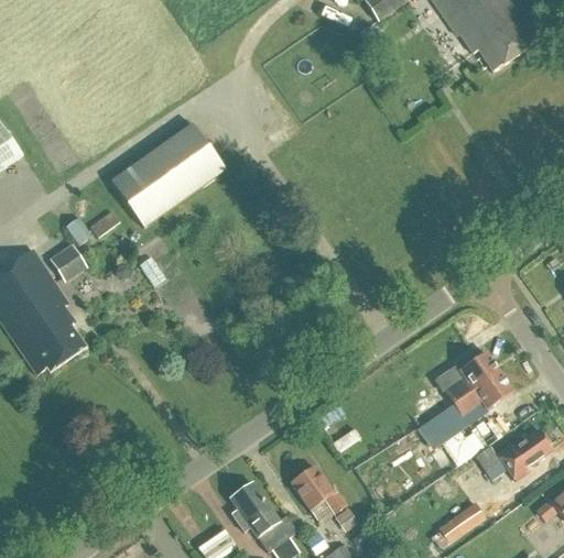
[(364,0),(378,20),(405,0),(364,0)]
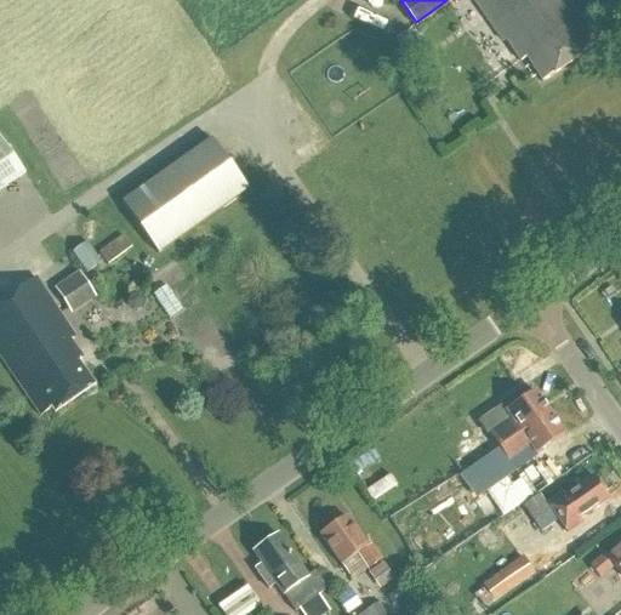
[(476,0),(502,38),(505,35),(520,57),(525,53),(541,78),(597,39),(570,0),(476,0)]
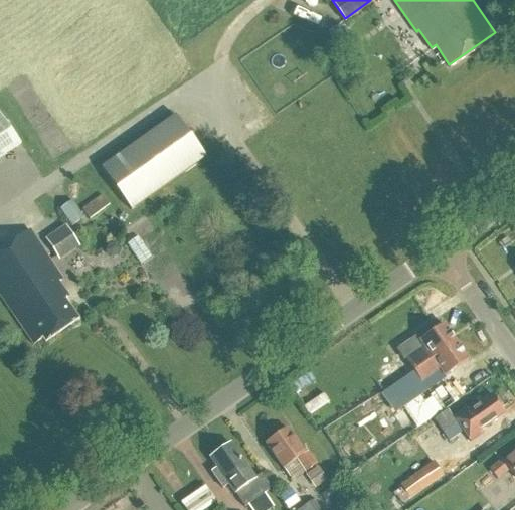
[(427,80),(435,95),(448,88),(441,74),(427,80)]
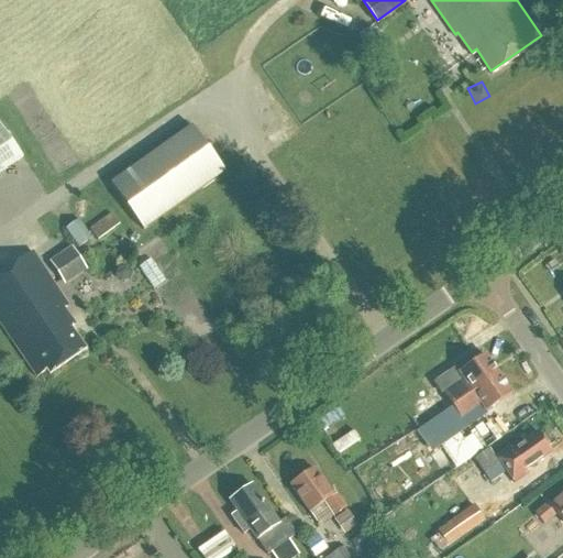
[(108,183),(141,228),(222,170),(189,123),(108,183)]
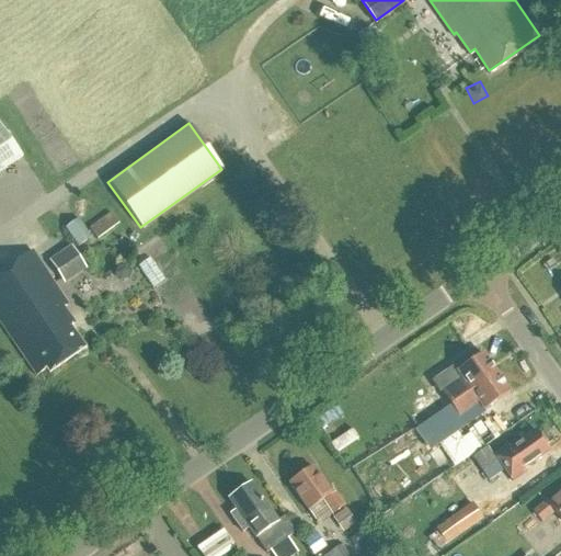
[(0,167),(18,155),(0,129),(0,167)]
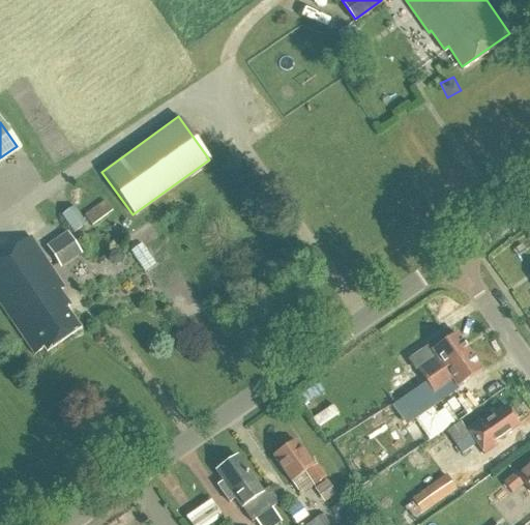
[(110,207),(104,198),(83,211),(90,221),(110,207)]
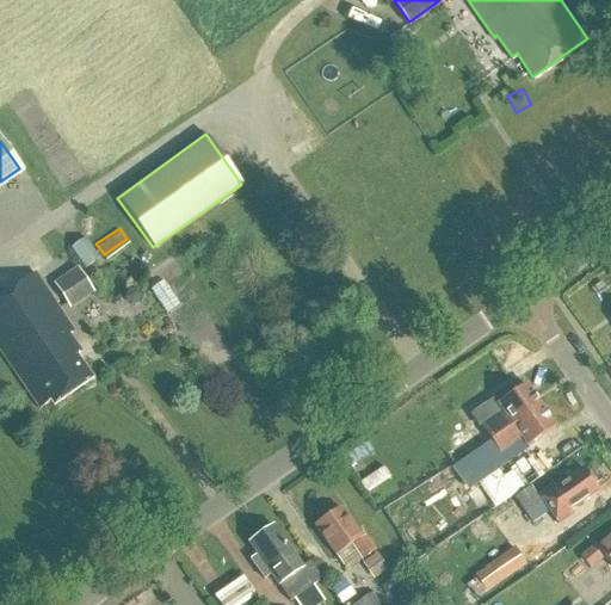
[(85,233),(69,244),(85,264),(100,253),(85,233)]
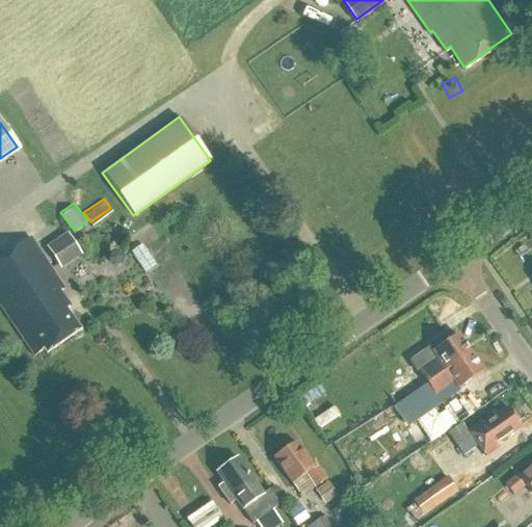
[(46,245),(61,268),(81,255),(65,232),(46,245)]
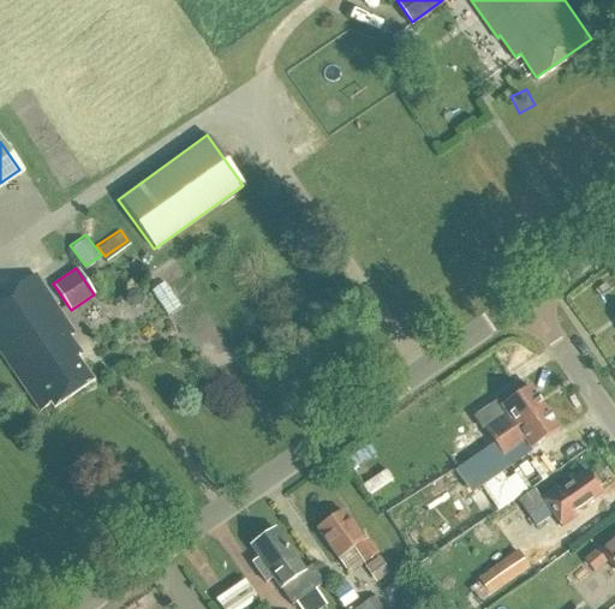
[(0,348),(39,406),(49,399),(53,402),(93,376),(77,353),(82,350),(69,332),(75,328),(35,270),(0,294),(0,348)]
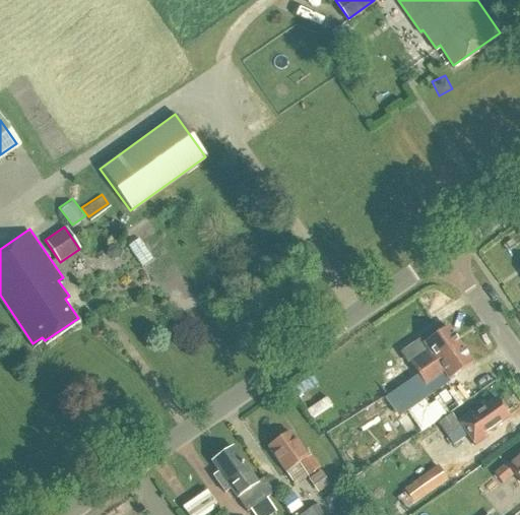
[(410,360),(417,371),(460,342),(448,324),(424,340),(429,347),(410,360)]
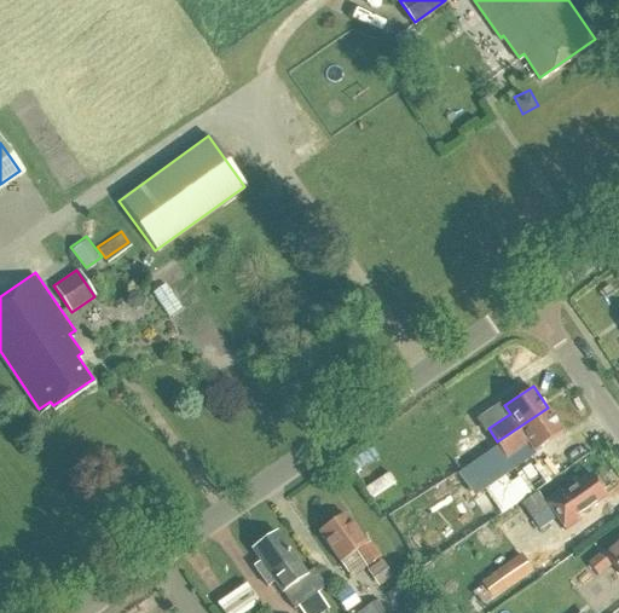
[(497,441),(507,455),(528,440),(533,449),(562,428),(548,408),(497,441)]
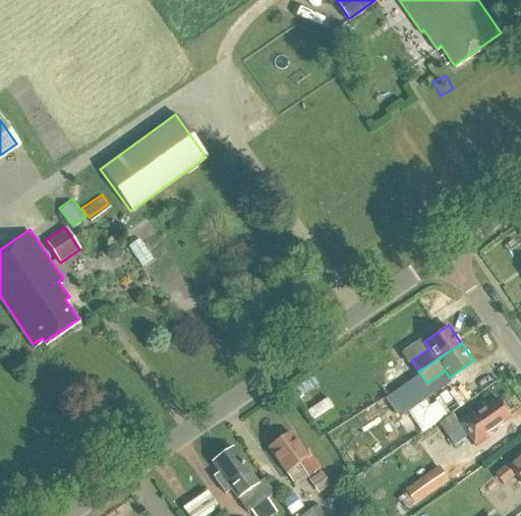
[(397,387),(407,382),(397,361),(386,367),(397,387)]
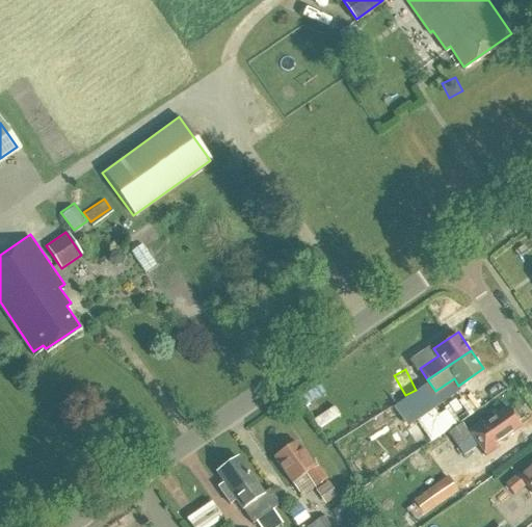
[(439,411),(431,400),(414,413),(430,438),(458,418),(449,403),(439,411)]
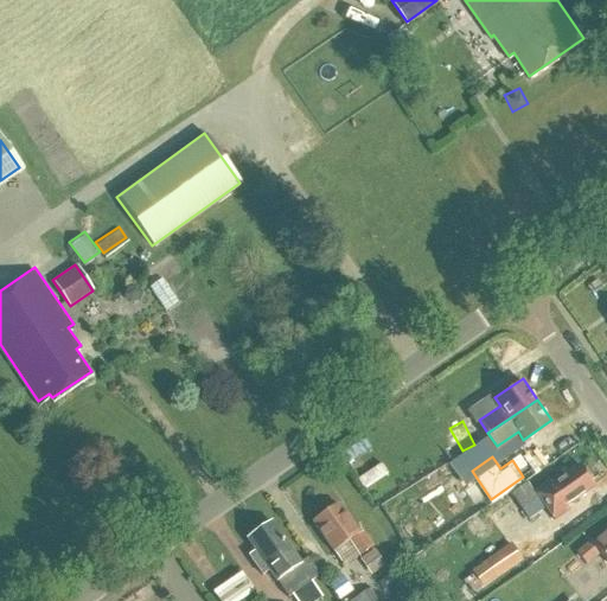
[(549,475),(535,486),(555,516),(570,505),(568,502),(595,483),(580,460),(553,480),(549,475)]
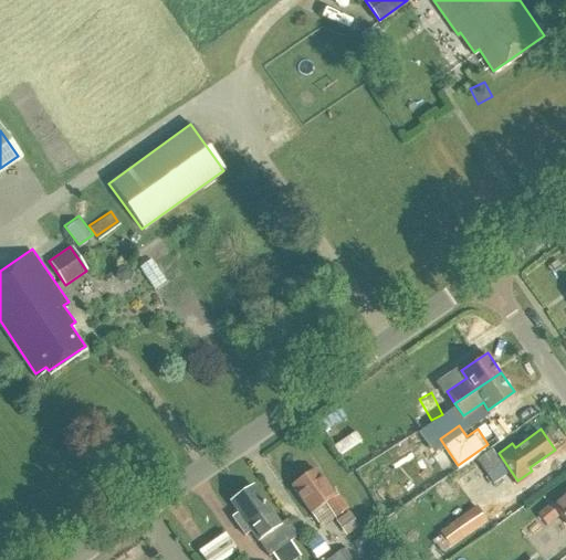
[(491,446),(477,456),(493,481),(507,471),(491,446)]
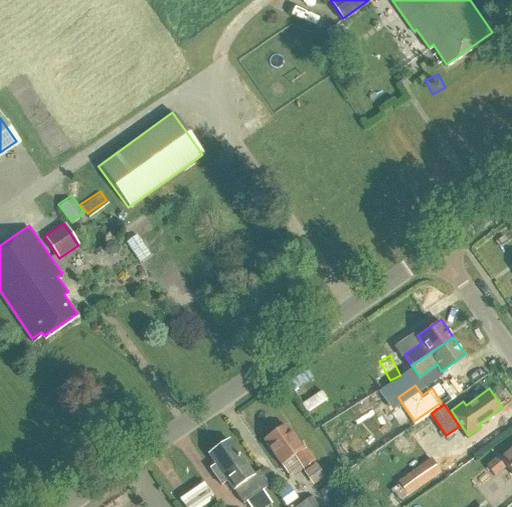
[(281,462),(296,452),(303,462),(305,464),(314,458),(305,444),(302,446),(285,422),(264,437),(281,462)]
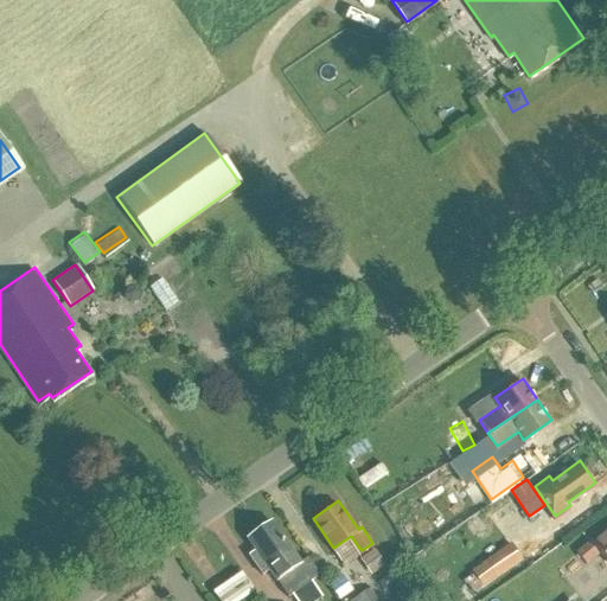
[(287,594),(319,571),(307,555),(300,560),(270,518),(247,536),(255,548),(248,552),(261,571),(268,567),(287,594)]
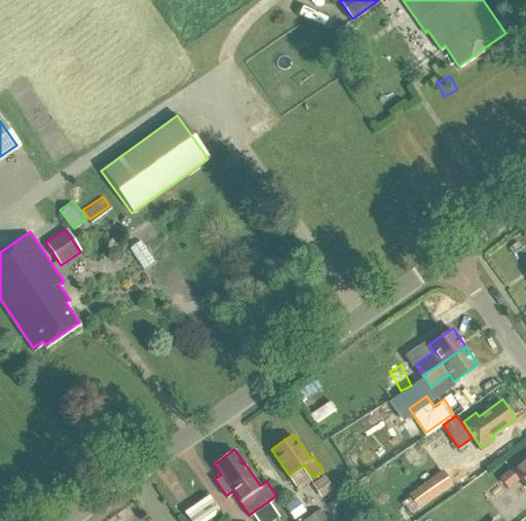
[(520,476),(525,482),(525,458),(515,468),(513,464),(499,475),(509,486),(520,476)]
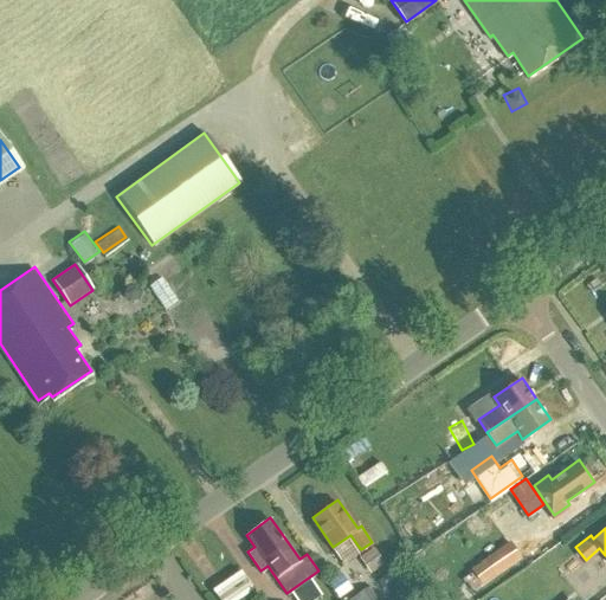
[(350,535),(333,547),(341,559),(359,547),(350,535)]
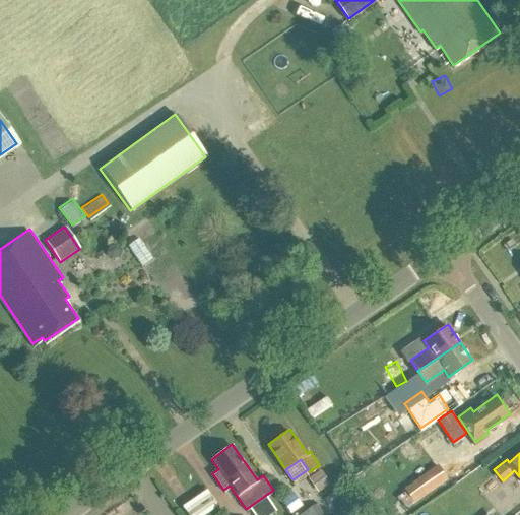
[(322,466),(309,475),(317,488),(330,479),(322,466)]
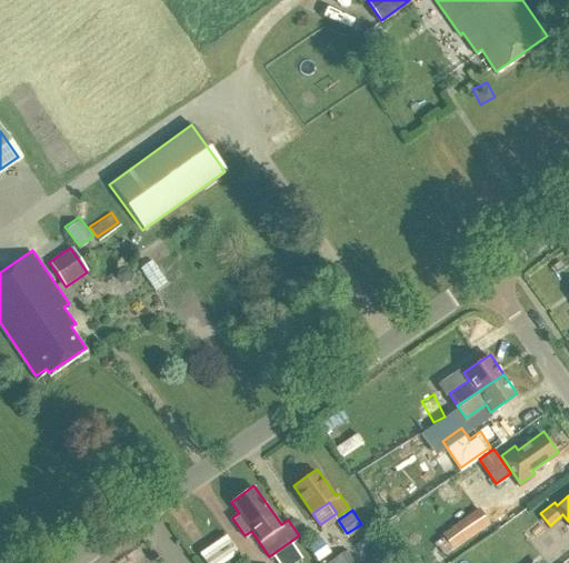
[(439,534),(451,552),(487,526),(475,510),(439,534)]
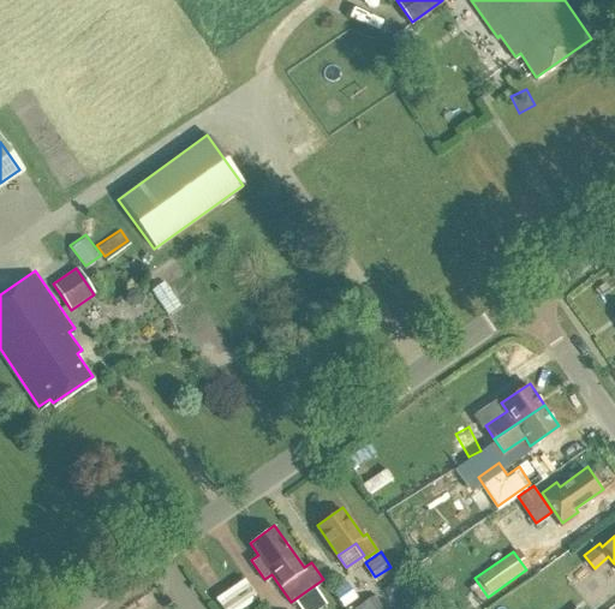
[(239,568),(207,585),(219,608),(251,591),(239,568)]
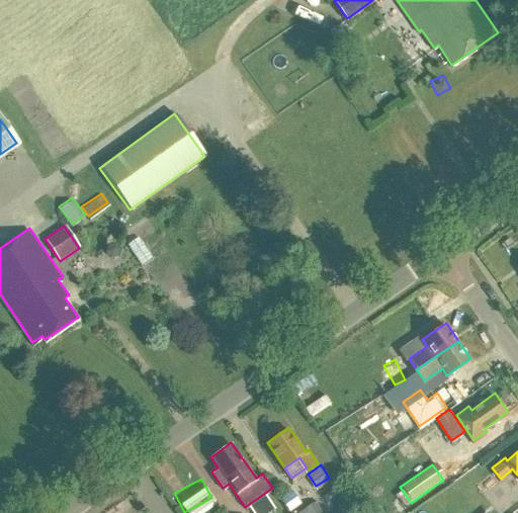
[(300,507),(304,512),(325,512),(314,497),(300,507)]
